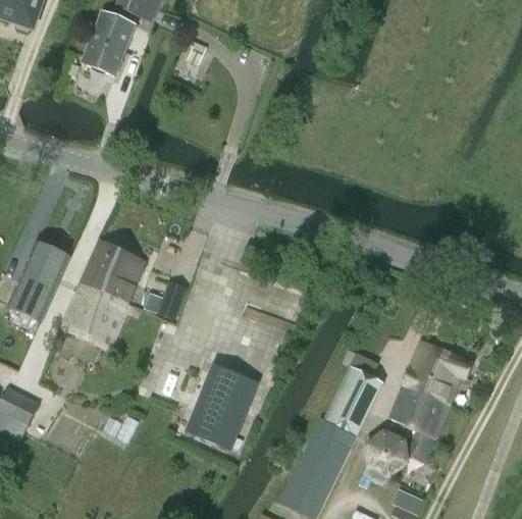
[(33,28),(42,0),(8,0),(0,0),(0,16),(16,22),(17,28),(27,31),(31,28),(33,28)]
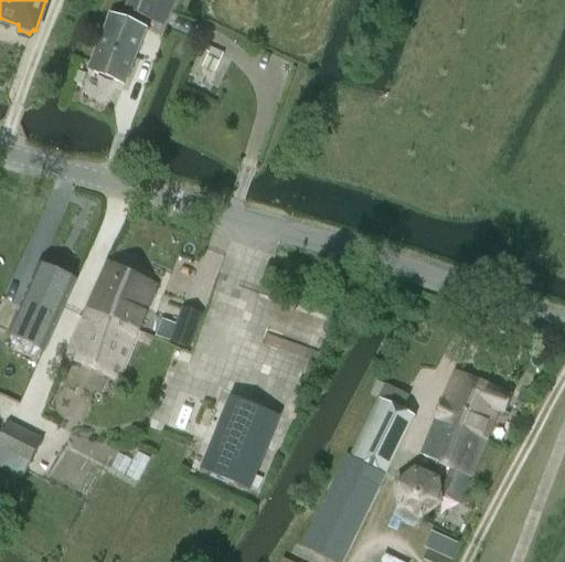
[(99,40),(135,54),(146,27),(130,20),(134,11),(150,18),(157,0),(127,0),(120,17),(110,12),(99,40)]
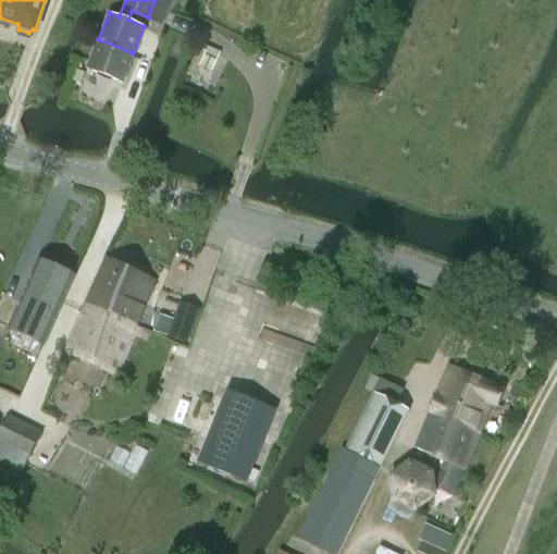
[(122,81),(133,53),(98,39),(87,66),(122,81)]
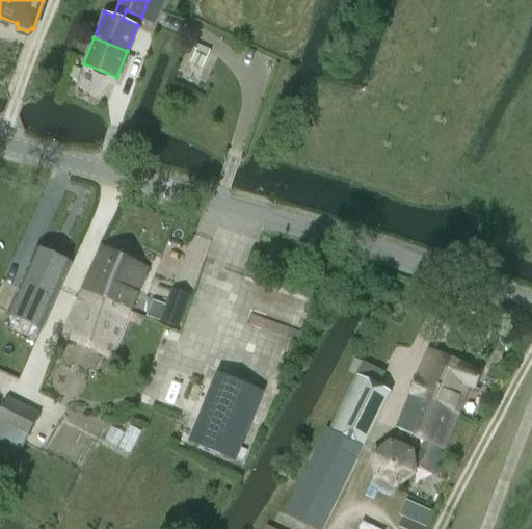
[(202,67),(210,49),(200,44),(191,61),(202,67)]
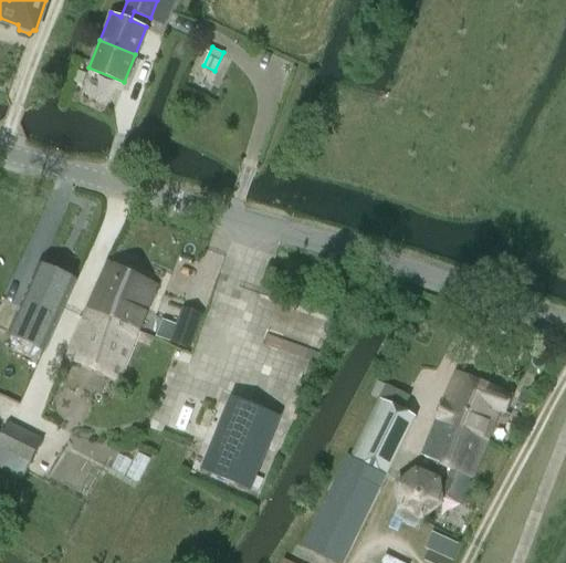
[(86,72),(79,69),(73,80),(82,83),(86,72)]
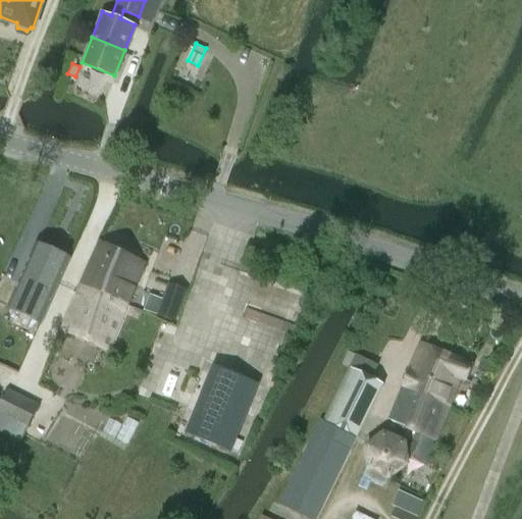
[(107,349),(146,260),(99,240),(61,328),(107,349)]
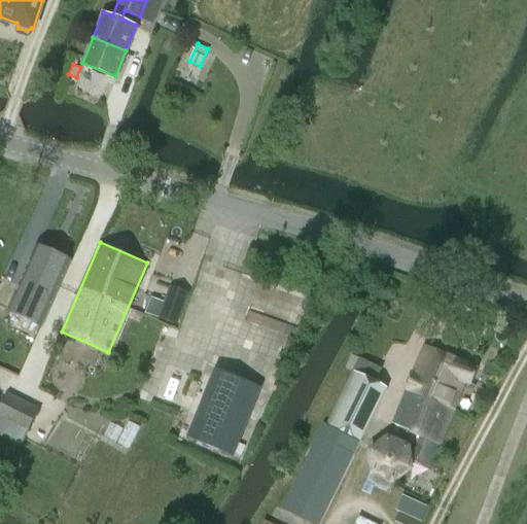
[(40,324),(69,258),(37,244),(8,310),(40,324)]
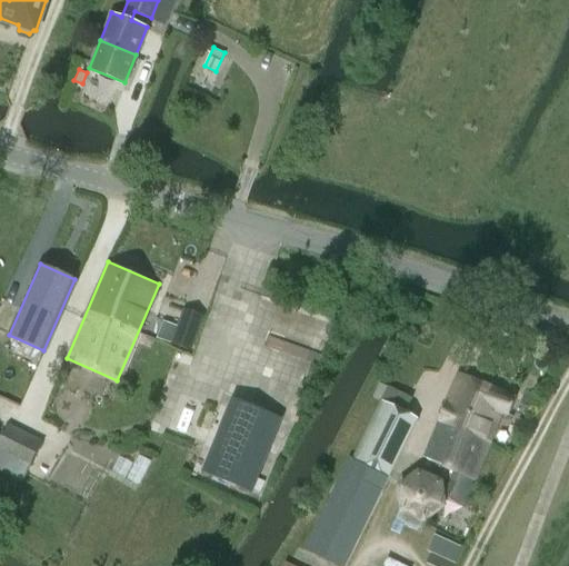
[(182,308),(171,340),(191,348),(202,315),(182,308)]
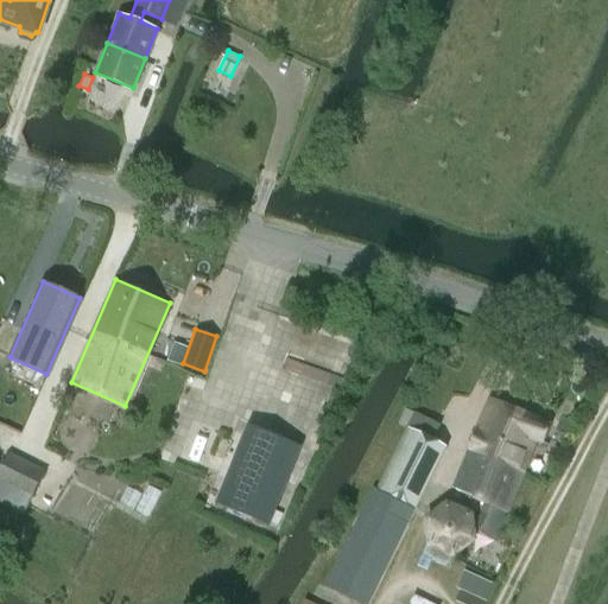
[(284,385),(334,399),(347,354),(296,339),(284,385)]
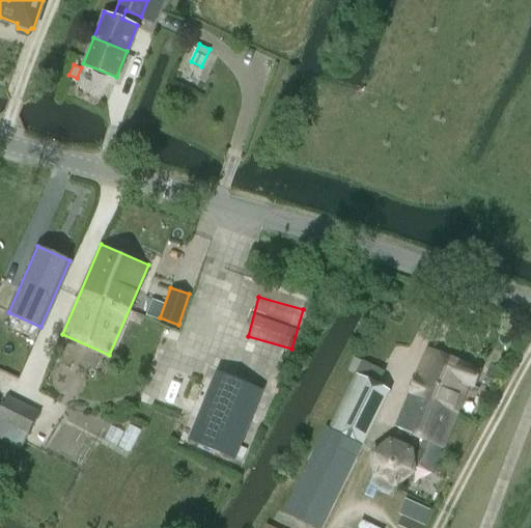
[(409,390),(457,410),(469,383),(475,386),(481,369),(427,346),(409,390)]
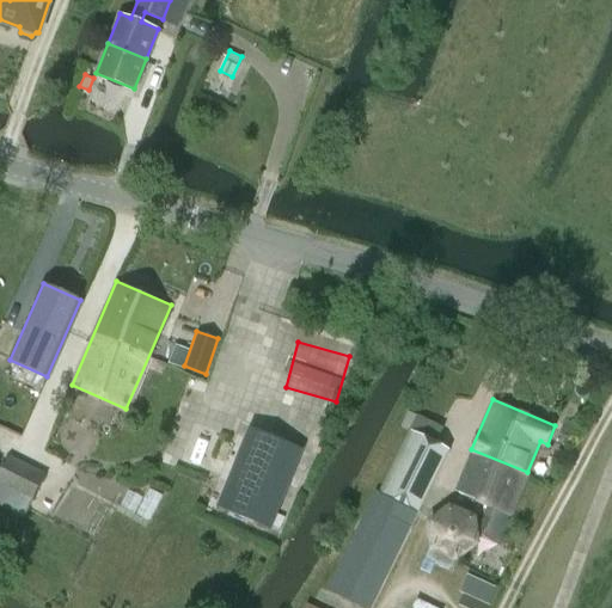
[(409,410),(402,425),(409,429),(417,413),(409,410)]
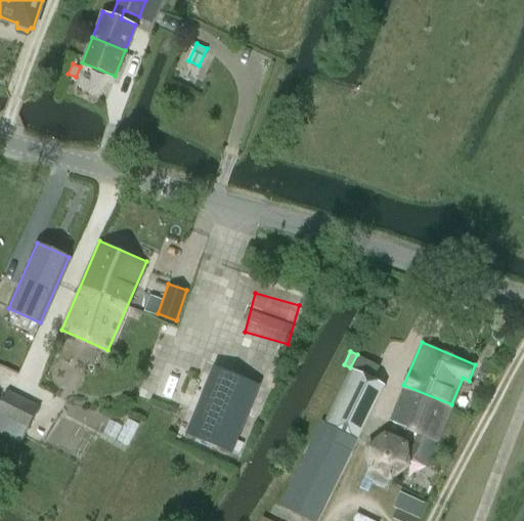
[(350,367),(373,378),(379,365),(357,354),(350,367)]
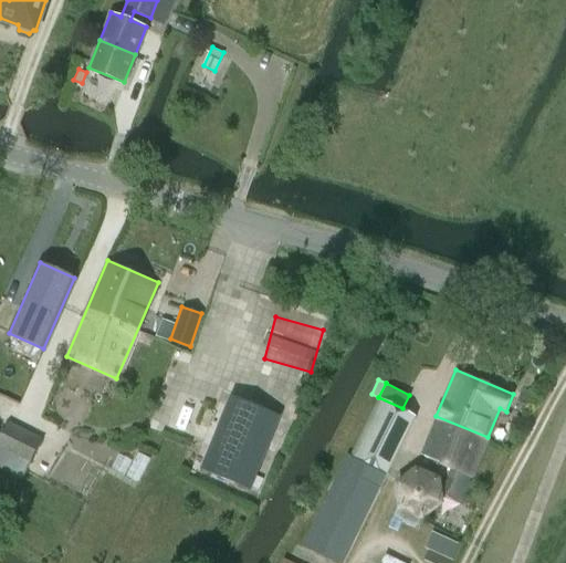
[(230,394),(200,468),(250,489),(280,414),(230,394)]
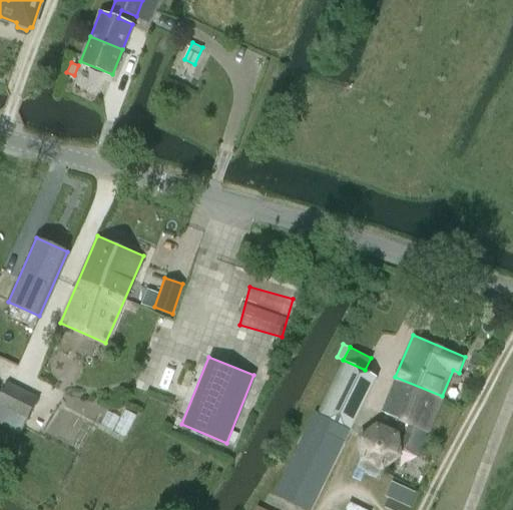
[(318,411),(351,428),(376,376),(365,370),(343,360),(318,411)]
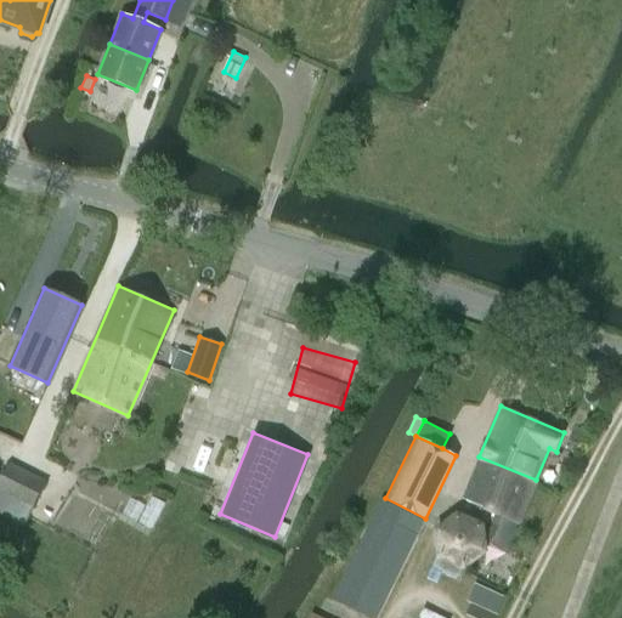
[(507,550),(536,480),(479,457),(463,495),(467,499),(497,512),(487,536),(488,543),(507,550)]
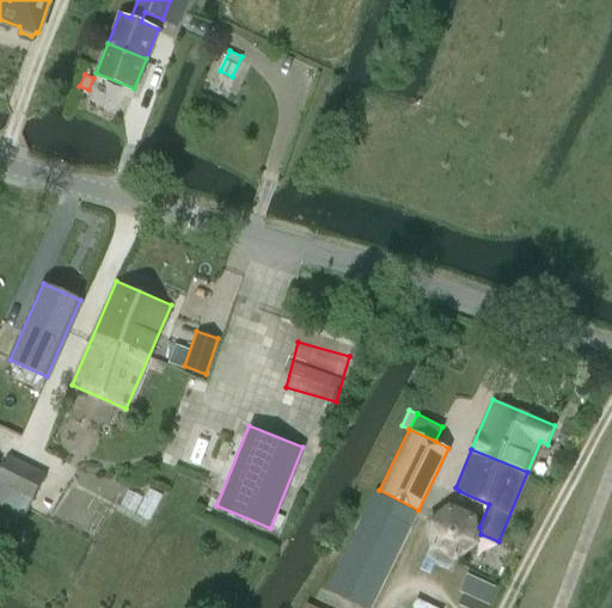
[(10,454),(0,471),(0,484),(31,501),(46,472),(10,454)]
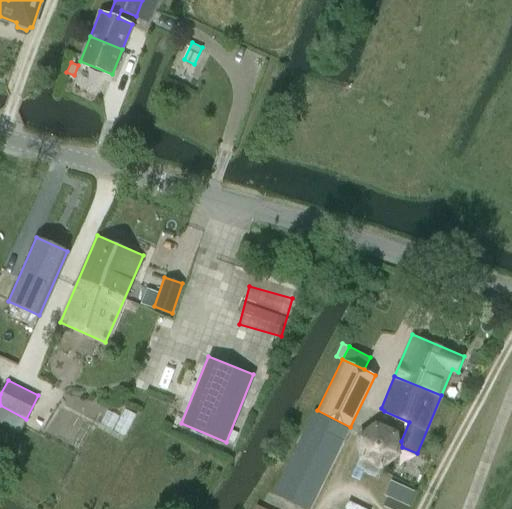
[(309,508),(350,427),(317,410),(314,409),(273,492),(306,508),(309,508)]
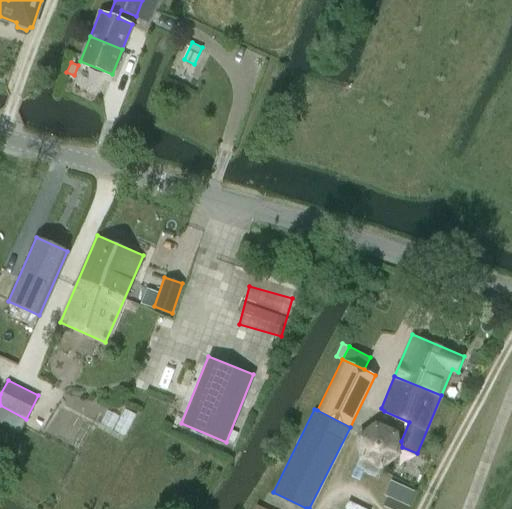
[(401,454),(399,431),(376,421),(356,435),(359,459),(380,468),(382,469),(401,454)]
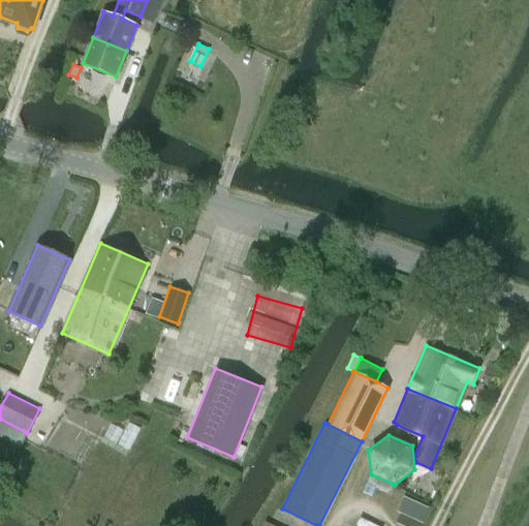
[(393,484),(371,474),(370,473),(367,482),(390,492),(393,484)]
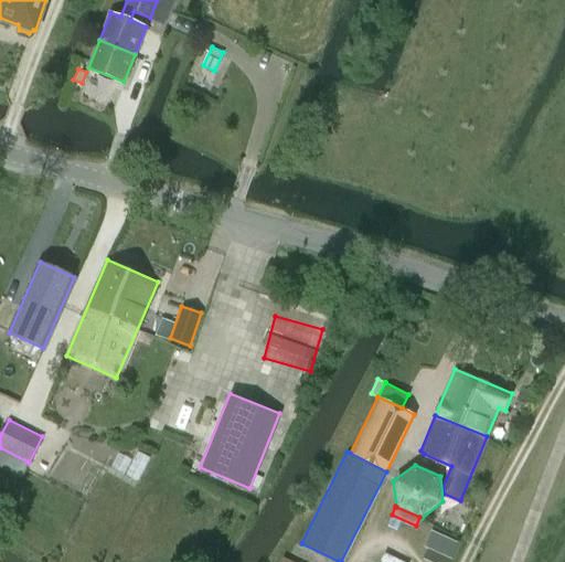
[(397,528),(401,519),(392,515),(387,523),(397,528)]
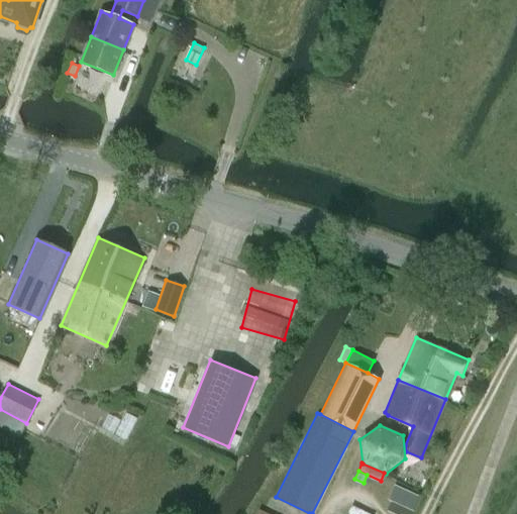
[(415,512),(421,497),(395,484),(389,499),(391,500),(413,511),(415,512)]
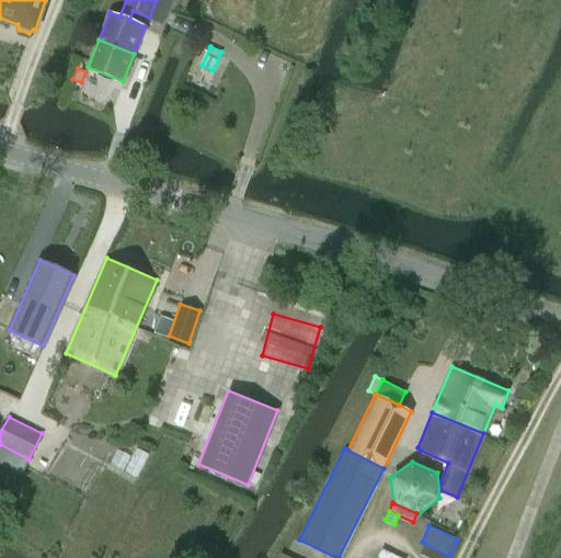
[(424,543),(420,553),(431,557),(446,557),(448,555),(424,543)]
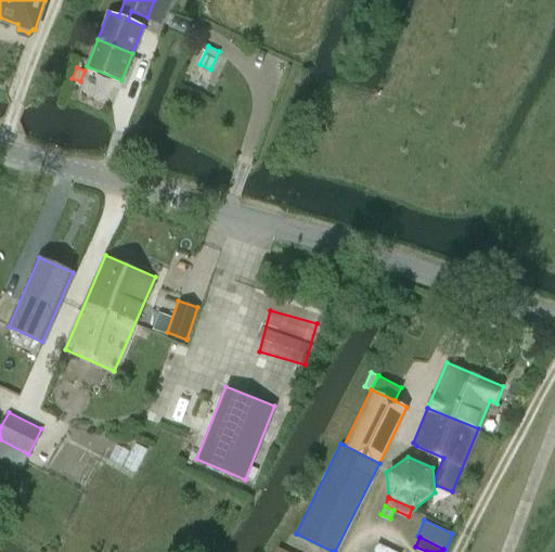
[(398,551),(377,542),(373,551),(374,551),(398,551)]
